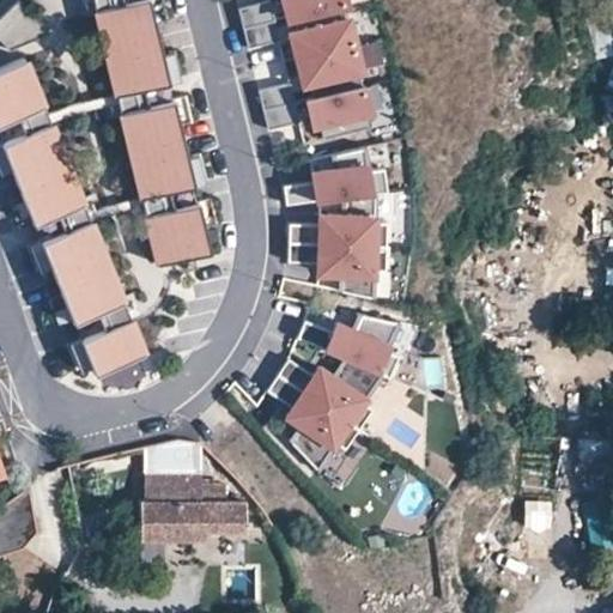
[(19,0),(14,0),(0,13),(0,40),(8,49),(49,31),(19,0)]
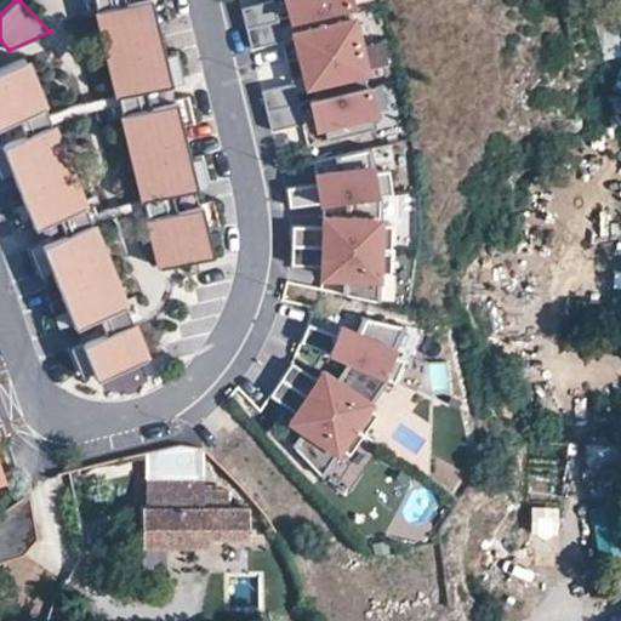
[(92,0),(159,266),(211,252),(199,201),(197,203),(193,186),(195,186),(174,98),(171,98),(167,83),(170,81),(149,0),(92,0)]
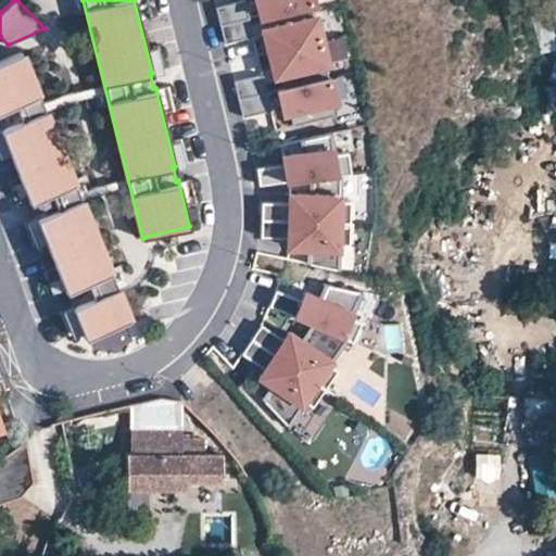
[(220,25),(249,19),(244,0),(216,8),(220,25)]
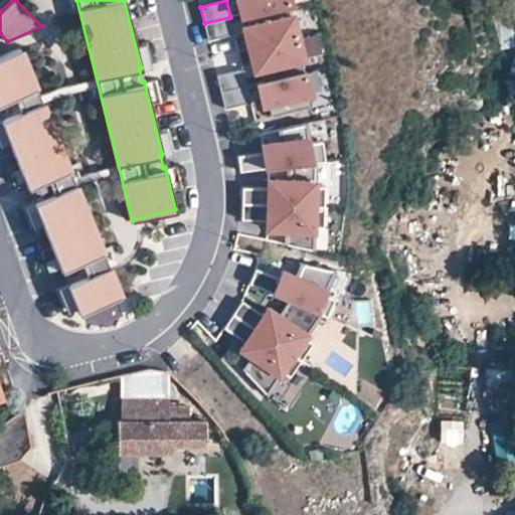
[(236,0),(240,15),(245,13),(287,3),(290,2),(289,0),(236,0)]
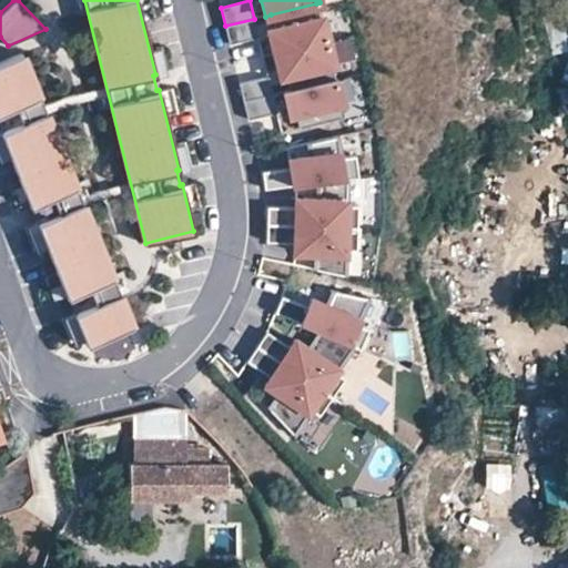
[(539,0),(554,56),(567,52),(555,0),(539,0)]
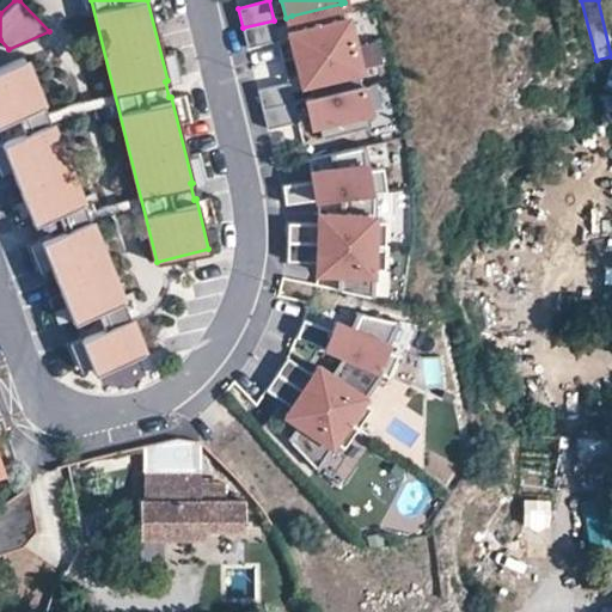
[(341,4),(292,16),(295,30),(289,32),(295,57),(354,44),(347,18),(344,18),(341,4)]
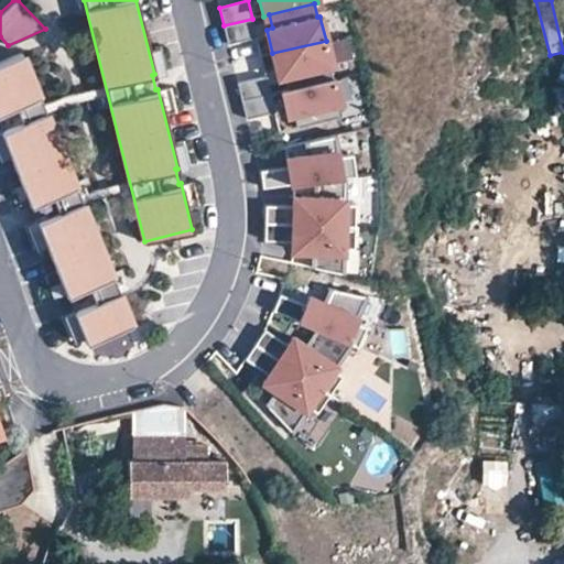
[(228,44),(257,36),(252,19),(224,25),(228,44)]
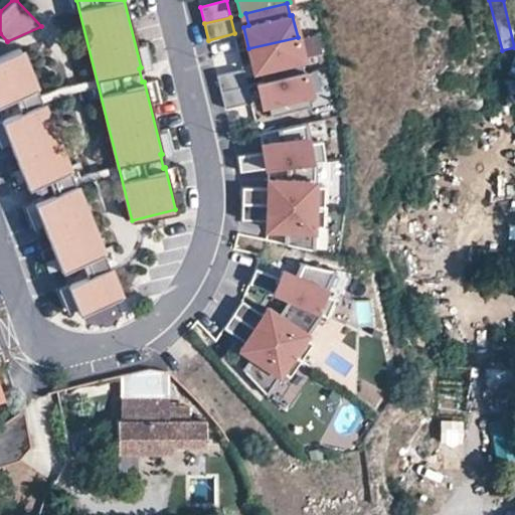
[(303,39),(308,62),(324,58),(318,36),(303,39)]
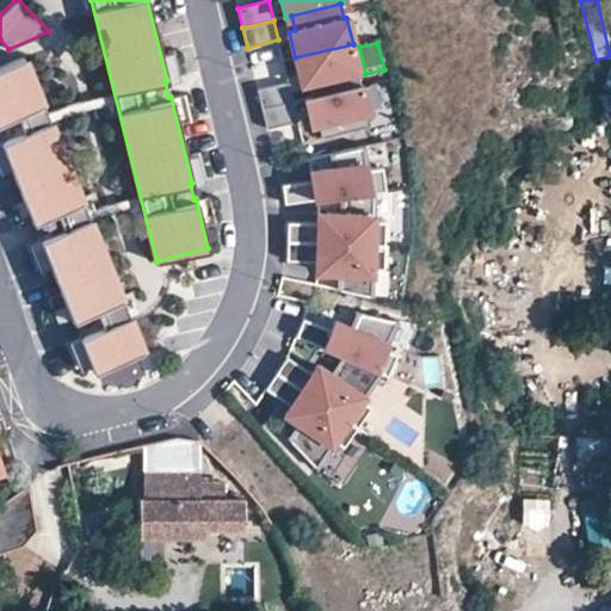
[(353,44),(295,57),(301,84),(308,82),(312,97),(359,85),(356,71),(359,71),(353,44)]
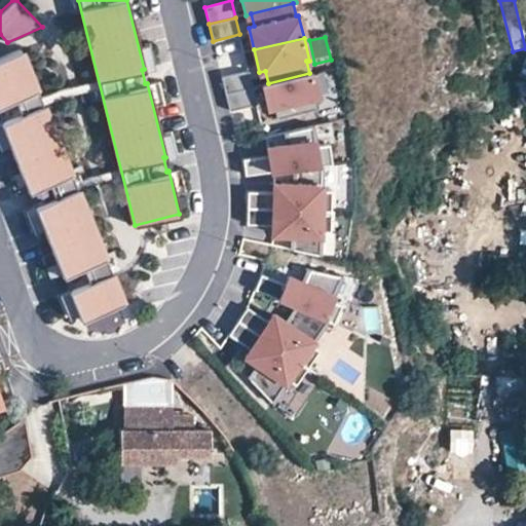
[(123,301),(21,48),(0,57),(0,116),(1,119),(0,119),(0,122),(28,191),(30,190),(35,203),(33,204),(62,274),(64,274),(69,288),(67,288),(80,320),(123,301)]
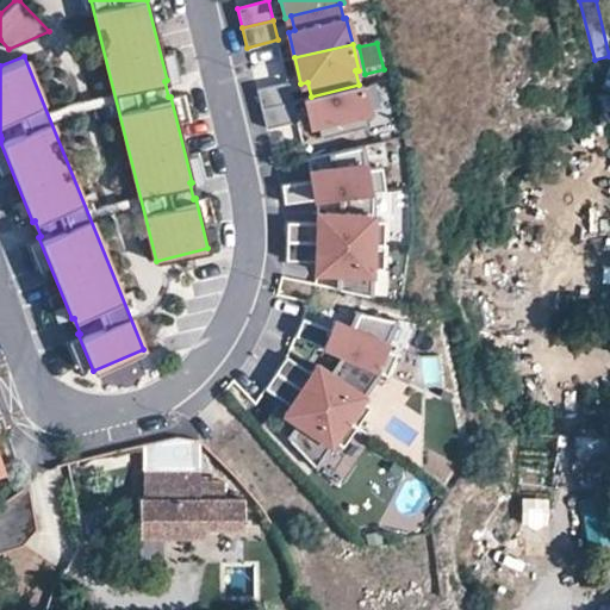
[(261,109),(293,101),(288,81),(256,89),(261,109)]
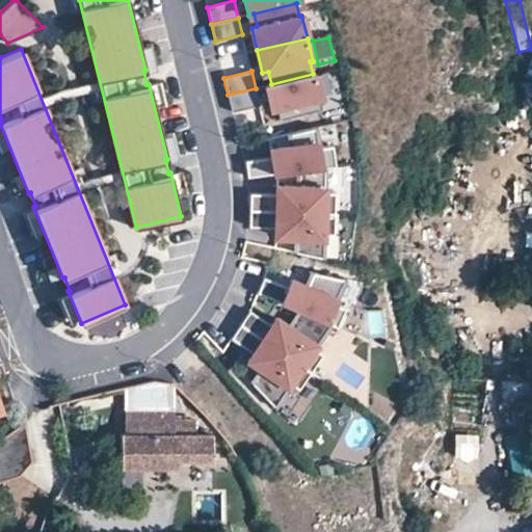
[(271,84),(265,86),(271,108),(276,107),(280,120),(322,110),(319,97),(321,97),(316,74),(313,74),(271,84)]
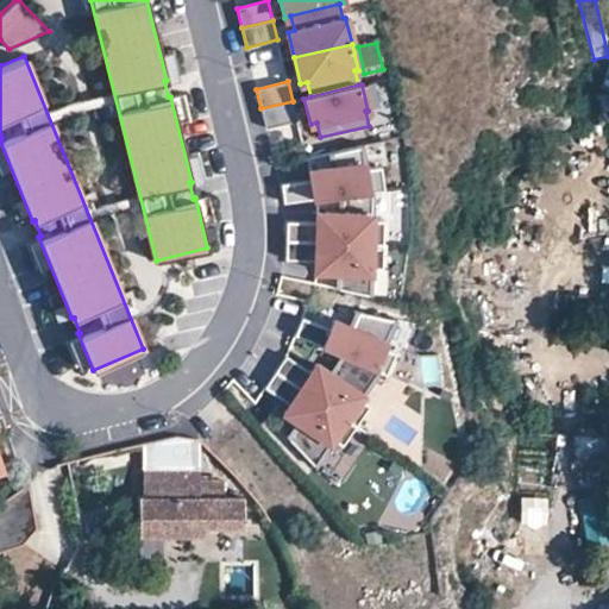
[(265,129),(297,120),(293,101),(261,108),(265,129)]
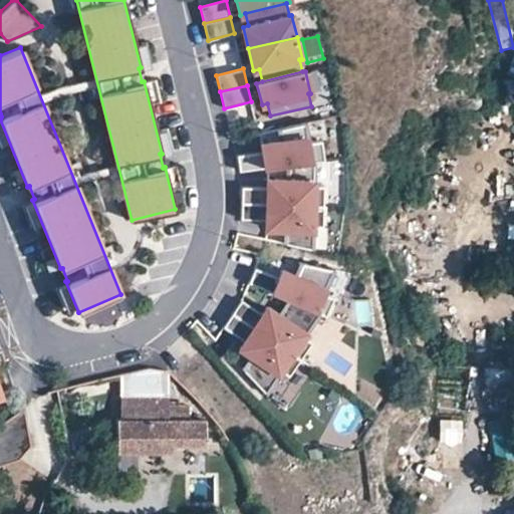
[(261,151),(236,156),(239,172),(287,165),(315,161),(323,160),(321,140),(307,142),(304,122),(279,129),(280,139),(260,143),(261,151)]
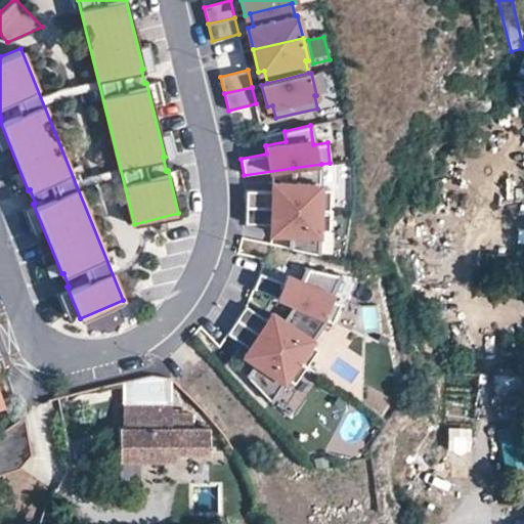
[(245,197),(245,207),(329,209),(331,188),(320,188),(321,164),(293,168),(293,182),(272,181),(272,190),(245,190),(245,197)]
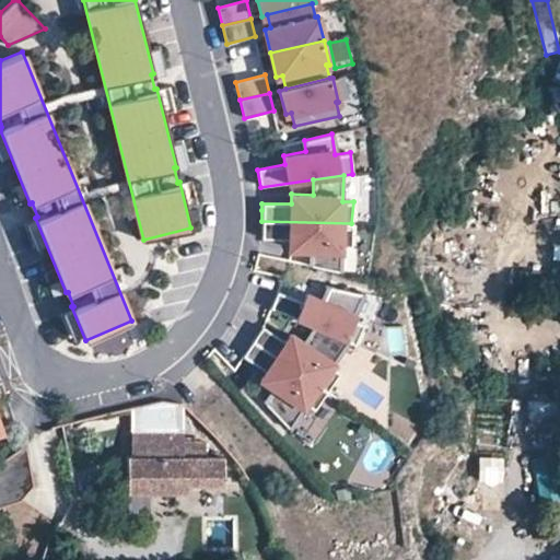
[(351,223),(261,221),(261,225),(260,238),(289,241),(288,249),(310,252),(308,265),(337,270),(339,245),(350,245),(351,223)]
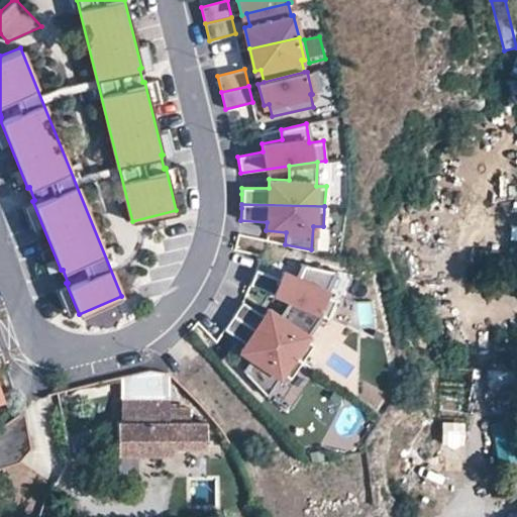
[(256,269),(250,284),(291,302),(321,314),(328,317),(336,299),(325,294),(335,270),(304,264),(297,277),(283,271),(280,279),(256,269)]
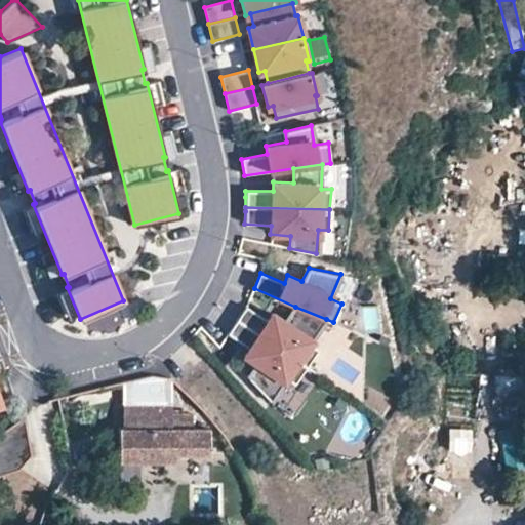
[(246,307),(237,320),(308,367),(318,351),(310,345),(326,319),(295,307),(285,322),(273,313),(268,321),(246,307)]
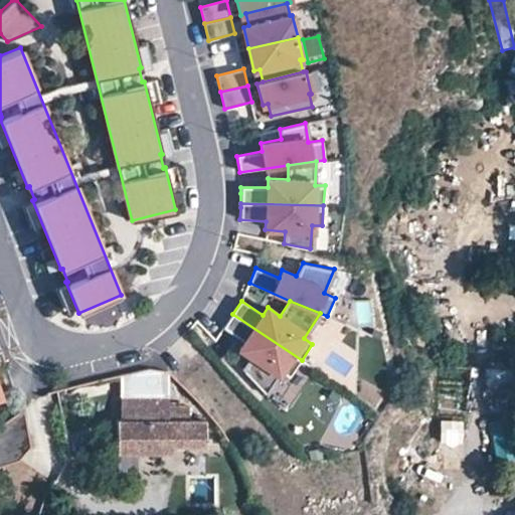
[(302,360),(232,314),(223,328),(244,341),(240,348),(252,357),(243,370),(266,394),(281,371),(290,377),(302,360)]
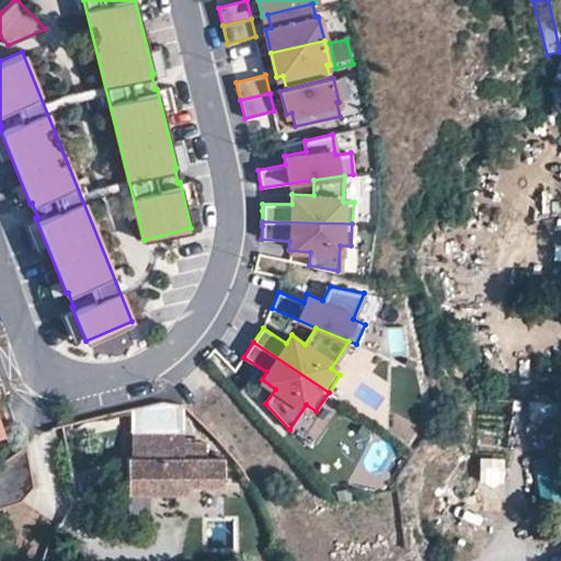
[(529,403),(528,424),(559,425),(560,404),(529,403)]
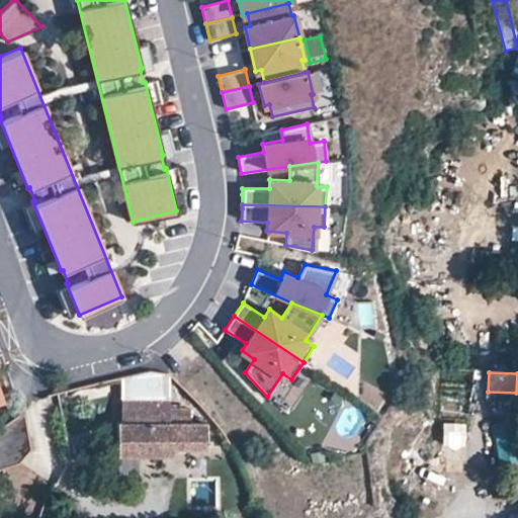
[(171,376),(120,374),(119,400),(170,401),(171,376)]
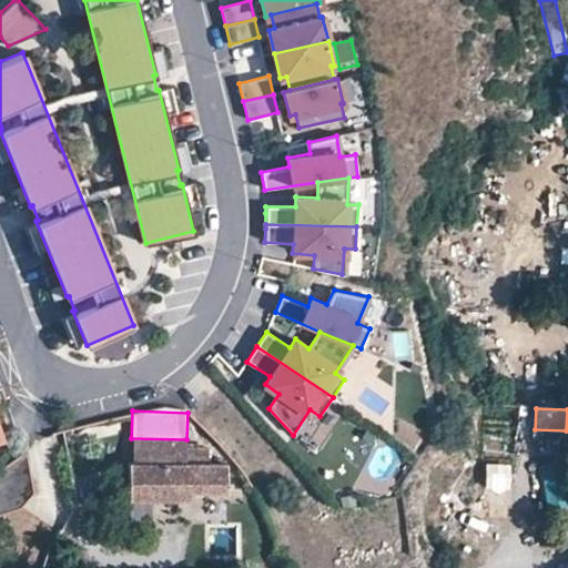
[(33,489),(24,453),(0,468),(0,511),(20,507),(33,489)]
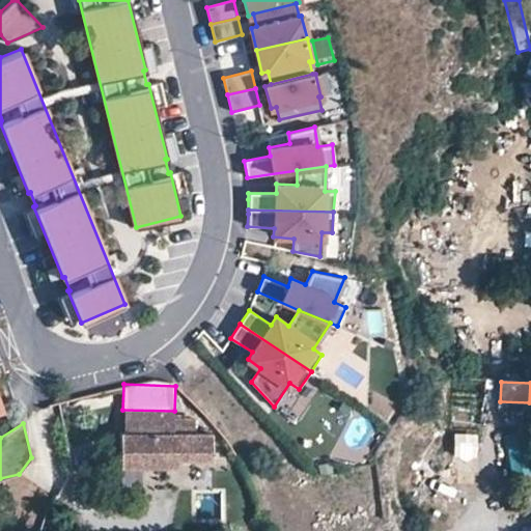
[(119,434),(118,468),(174,469),(175,462),(174,435),(119,434)]
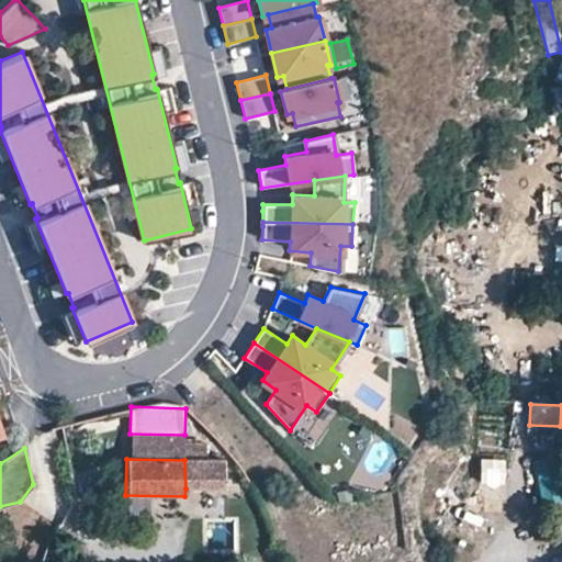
[(186,489),(221,489),(223,461),(184,460),(186,489)]
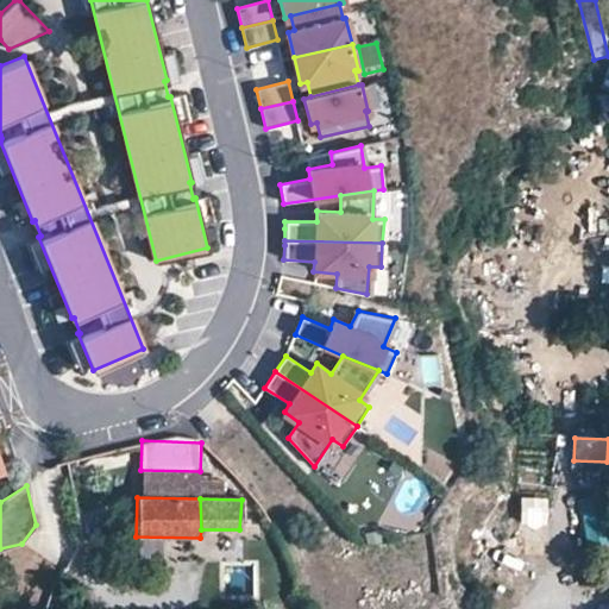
[(519,500),(520,531),(548,529),(547,498),(519,500)]
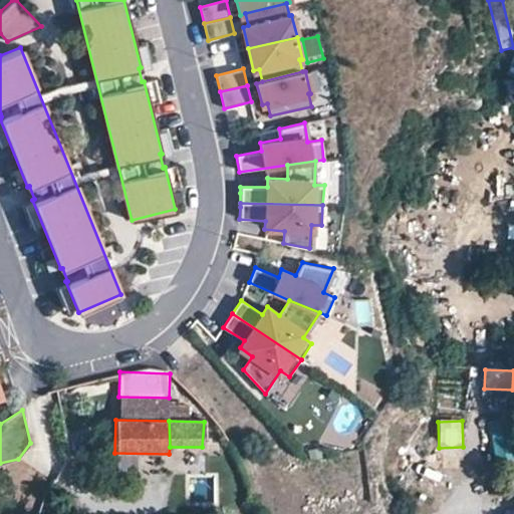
[(489,423),(494,461),(512,459),(508,421),(489,423)]
